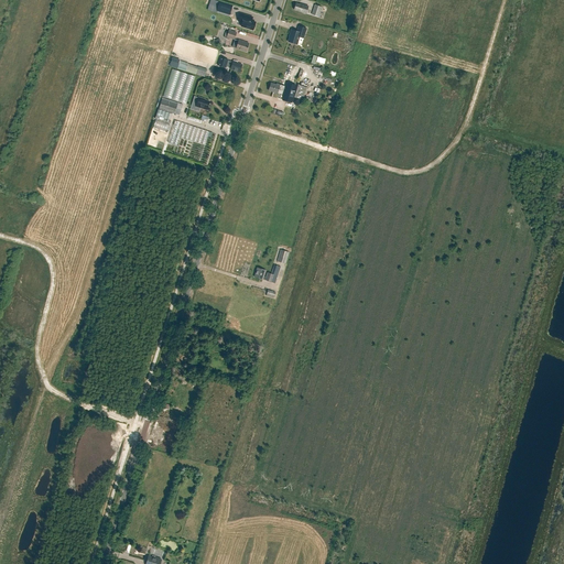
[(229,13),(231,7),(219,2),(218,8),(217,10),(229,13)]
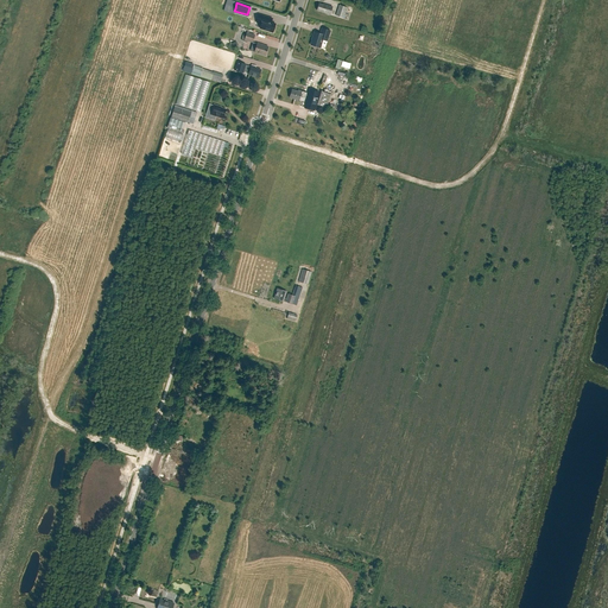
[(323,5),(318,4),(317,10),(327,13),(325,14),(330,16),(333,7),(323,4),(323,5)]
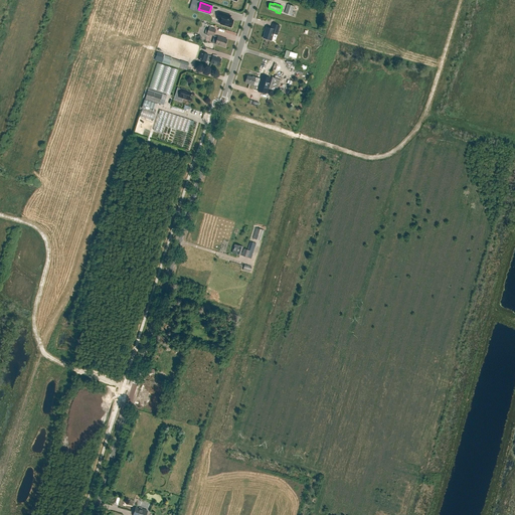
[(285,12),(291,14),(294,6),(288,4),(285,12)]
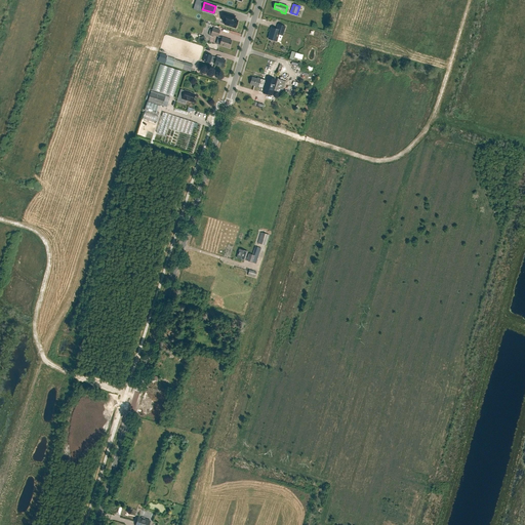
[(234,19),(235,16),(224,12),(221,19),(226,21),(225,25),(236,28),(238,21),(234,19)]
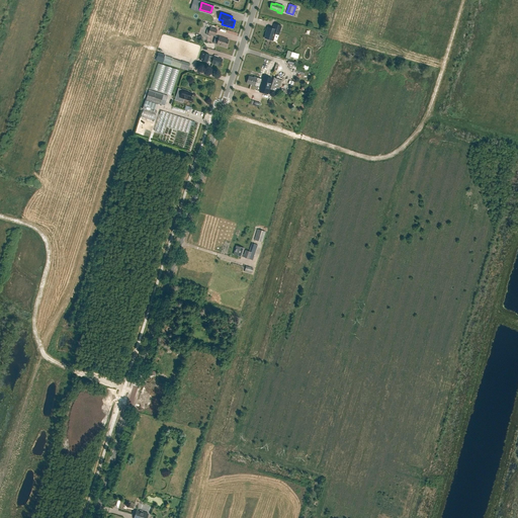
[(278,34),(281,26),(274,24),(273,28),(268,27),(266,32),(267,32),(265,38),(272,40),(275,33),(278,34)]
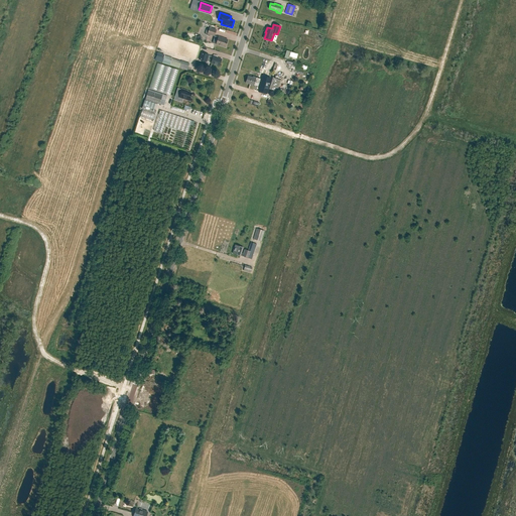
[(214,36),(216,29),(209,27),(207,34),(214,36)]
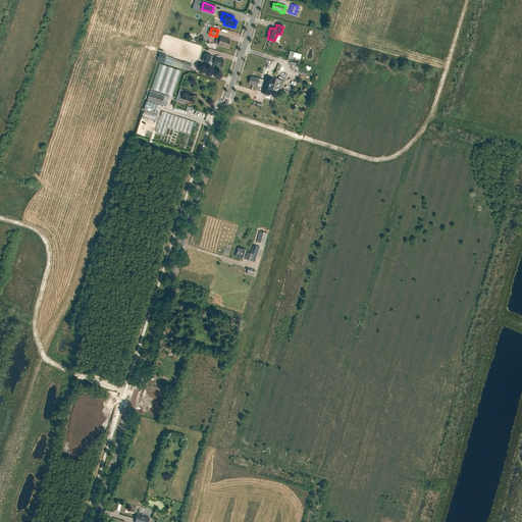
[(228,48),(230,41),(224,39),(220,37),(218,45),(228,48)]
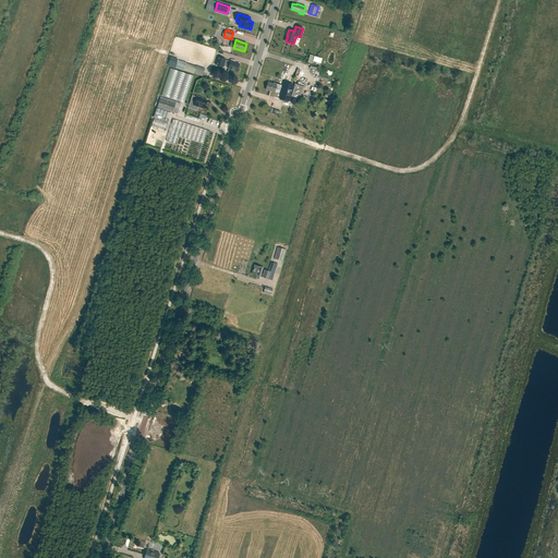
[(315,61),(314,64),(319,65),(322,58),(314,55),(312,60),(315,61)]
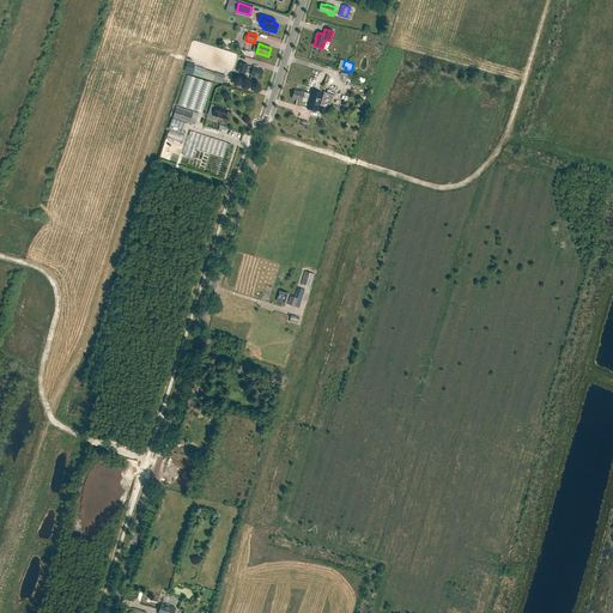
[(246,73),(246,72),(252,73),(250,76),(261,78),(263,71),(258,68),(253,67),(248,66),(248,65),(243,64),(241,72),(246,73)]
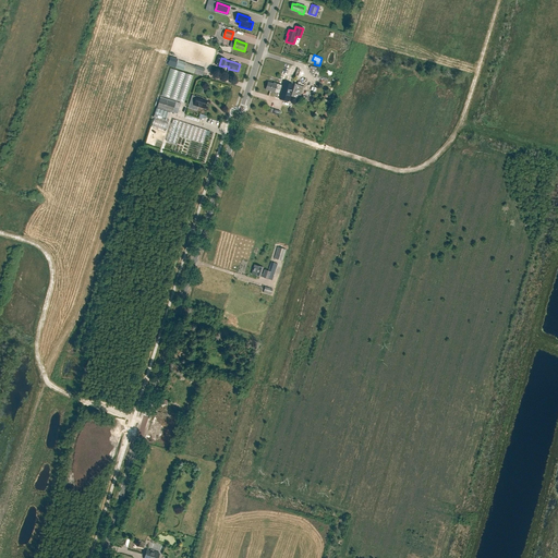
[(178,60),(176,68),(183,70),(185,62),(178,60)]
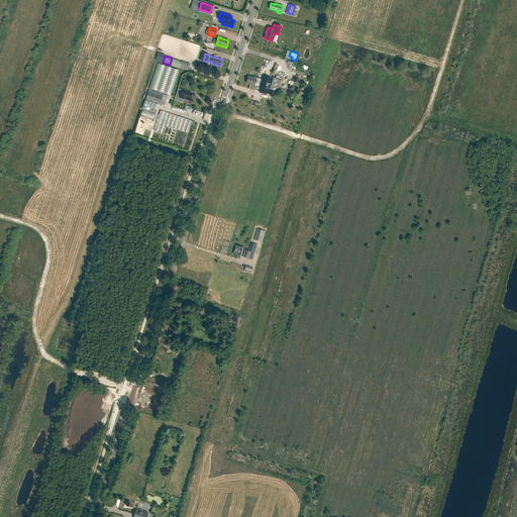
[(182,61),(182,62),(180,68),(187,71),(190,64),(182,61)]
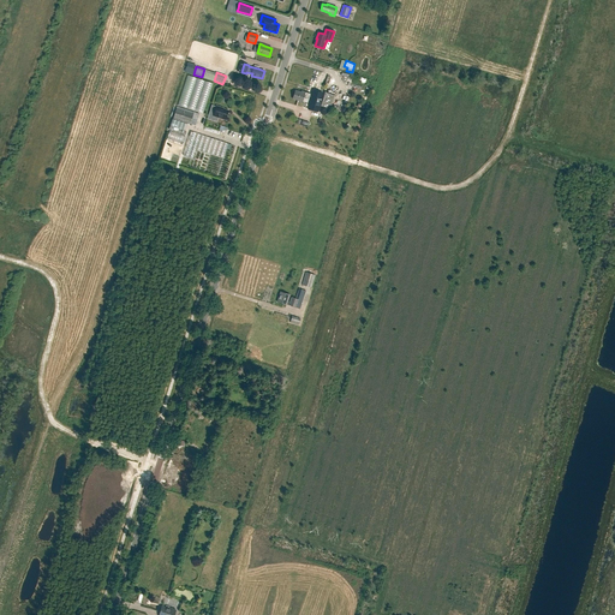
[(203,112),(213,82),(186,75),(178,105),(203,112)]
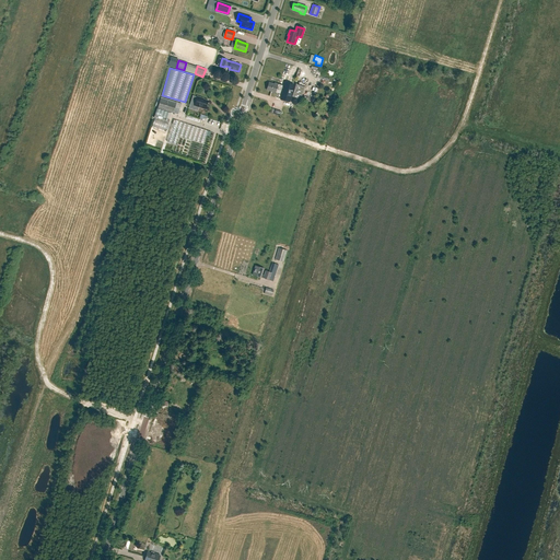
[(275,84),(269,82),(267,90),(276,92),(280,94),(282,85),(275,83),(275,84)]
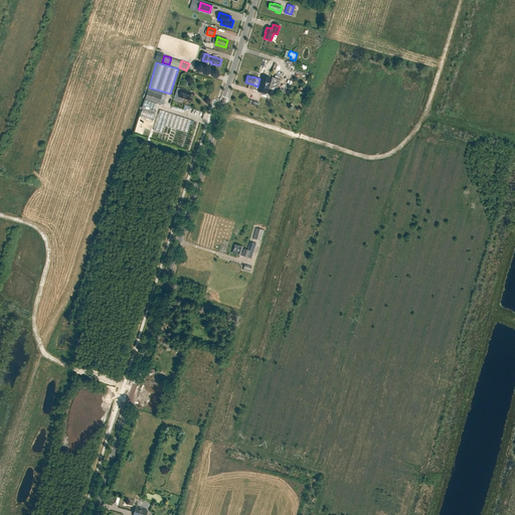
[(271,77),(263,75),(258,92),(266,94),(271,77)]
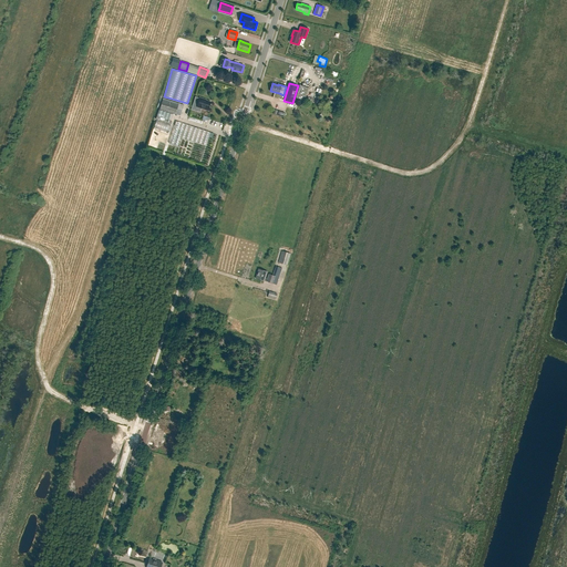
[(303,100),(307,91),(308,88),(299,85),(296,98),(303,100)]
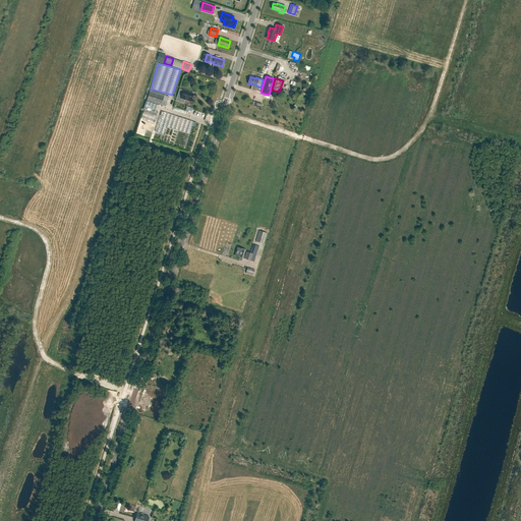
[(191,102),(192,97),(193,97),(193,96),(193,95),(193,94),(186,92),(186,91),(183,90),(181,98),(191,102)]
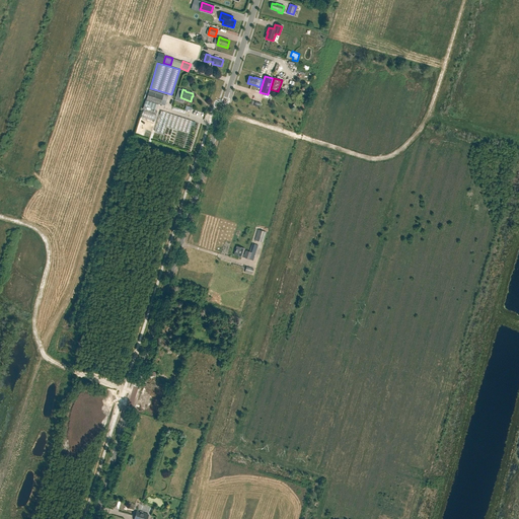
[(160,104),(163,96),(149,91),(146,99),(160,104)]
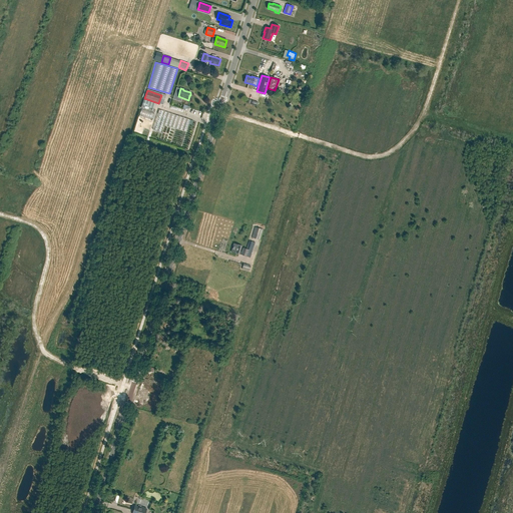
[(152,121),(186,130),(188,124),(191,125),(192,119),(158,109),(157,113),(155,112),(152,121)]
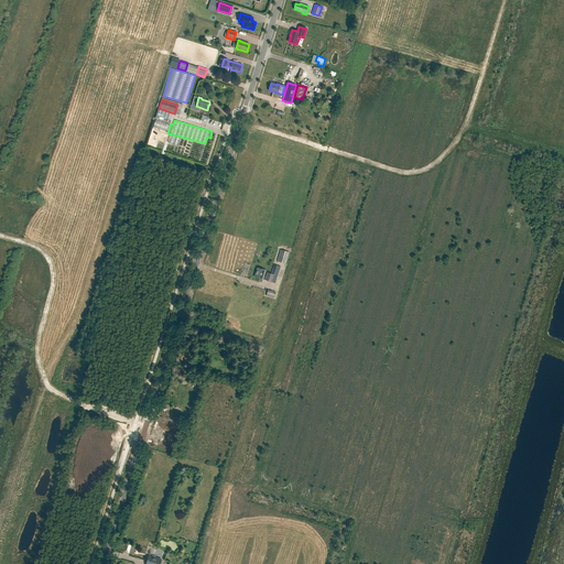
[(285,263),(289,252),(280,250),(277,261),(285,263)]
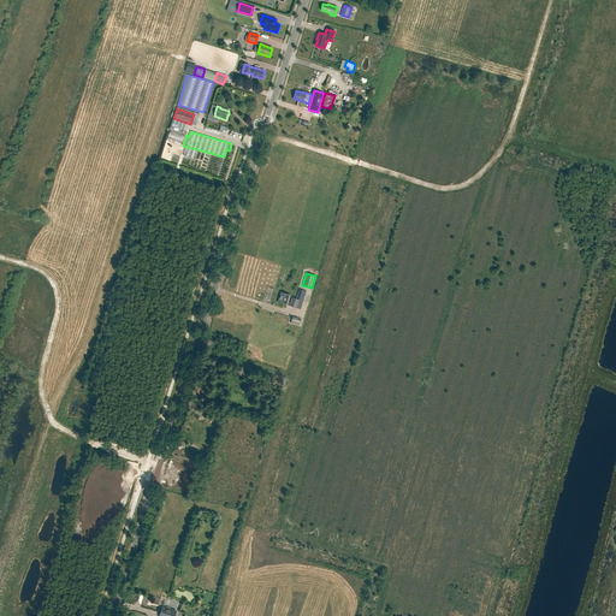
[(300,309),(306,291),(300,289),(296,298),(292,297),(290,303),(288,302),(290,295),(282,292),(278,302),(286,304),(290,306),(300,309)]
